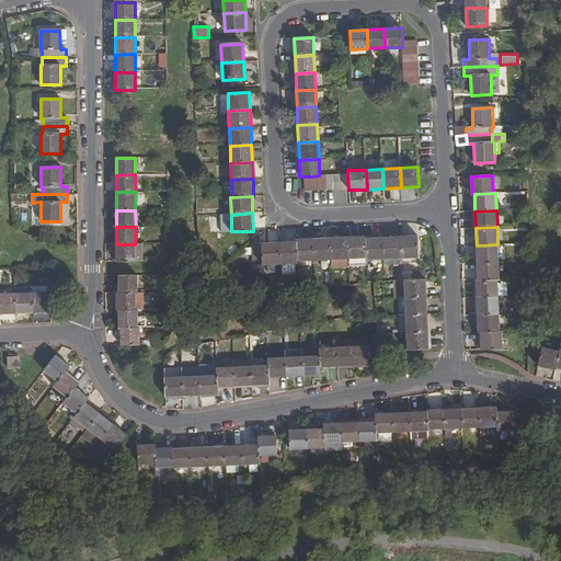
[(348,237),(331,238),(332,260),(348,259),(348,237)]
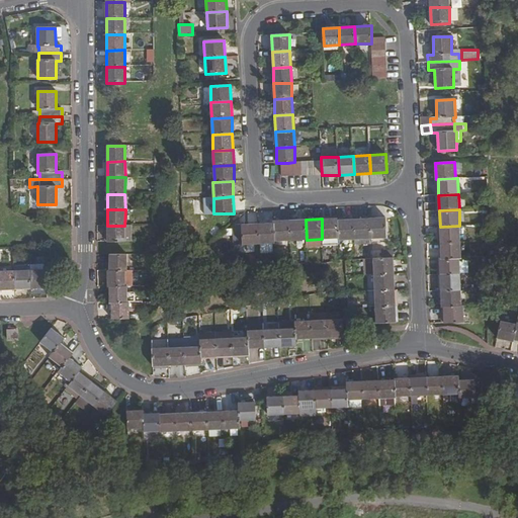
[(322,219),(322,239),(339,239),(338,220),(338,219),(322,219)]
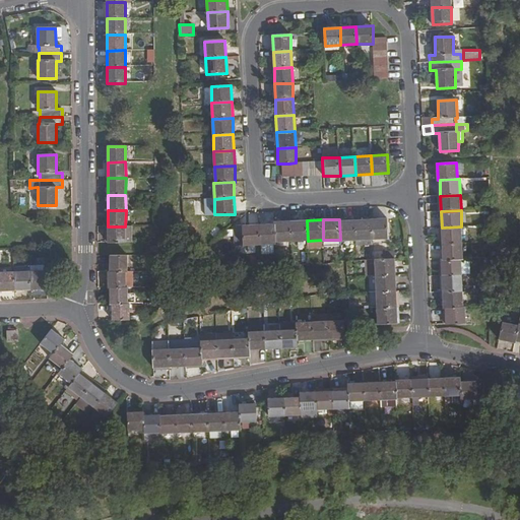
[(355,220),(355,241),(372,240),(371,219),(355,220)]
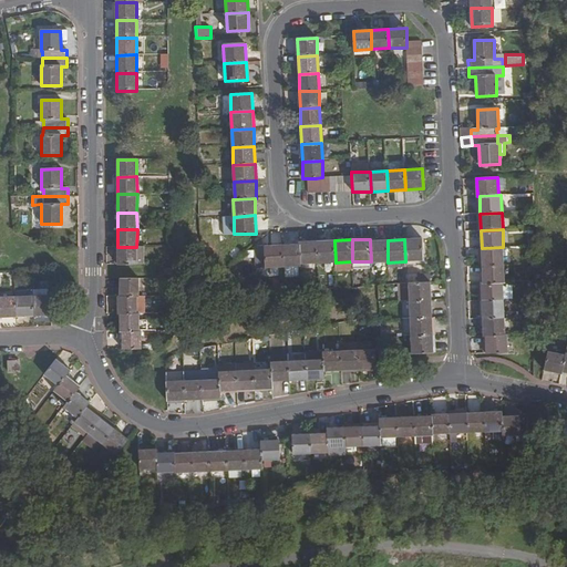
[(422,239),(404,239),(405,261),(405,267),(423,266),(422,239)]
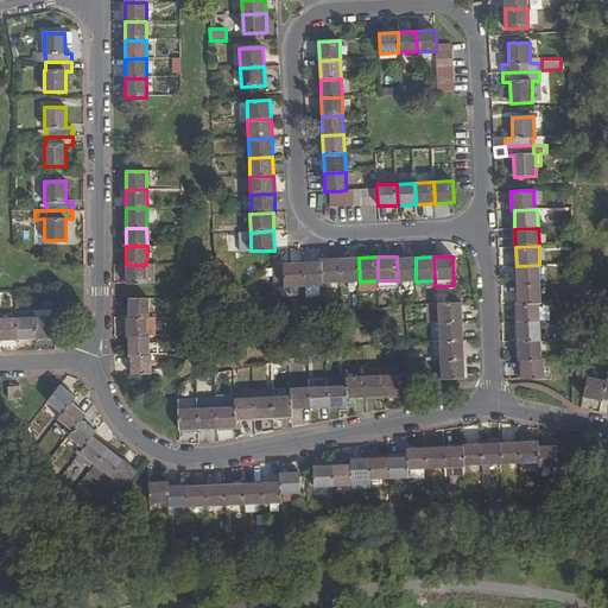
[(359,258),(340,259),(341,283),(360,282),(359,258)]
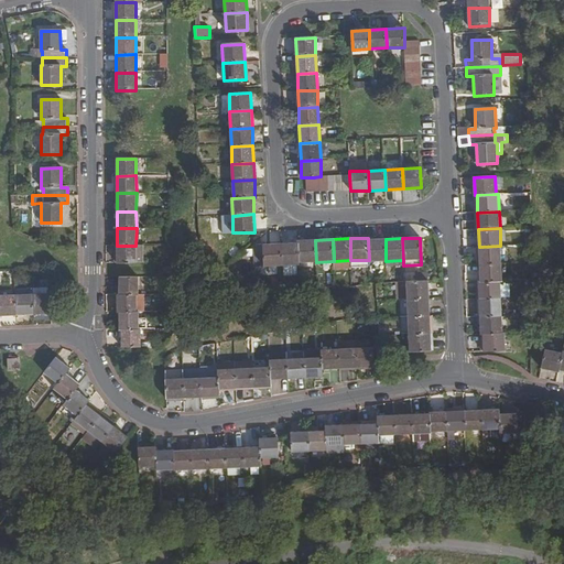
[(386,239),(368,239),(369,260),(369,261),(386,261),(386,239)]
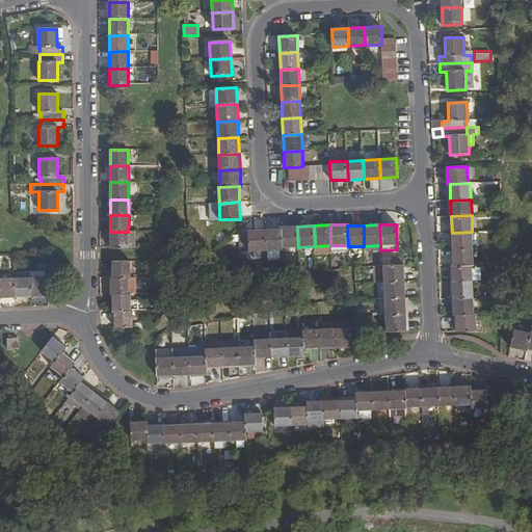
[(282,229),(283,248),(298,247),(297,227),(282,227),(282,229)]
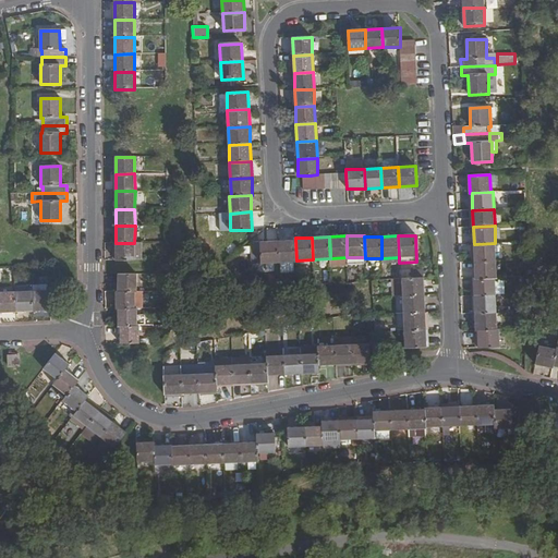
[(296,263),(296,261),(295,240),(278,241),(279,264),(296,263)]
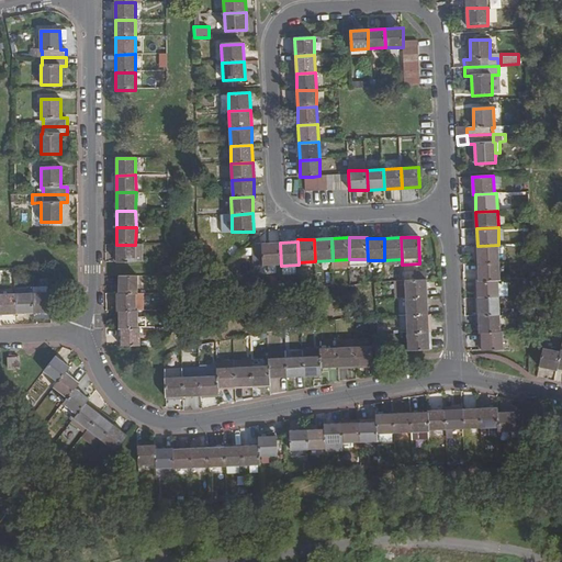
[(281,266),(280,243),(262,244),(263,266),(281,266)]
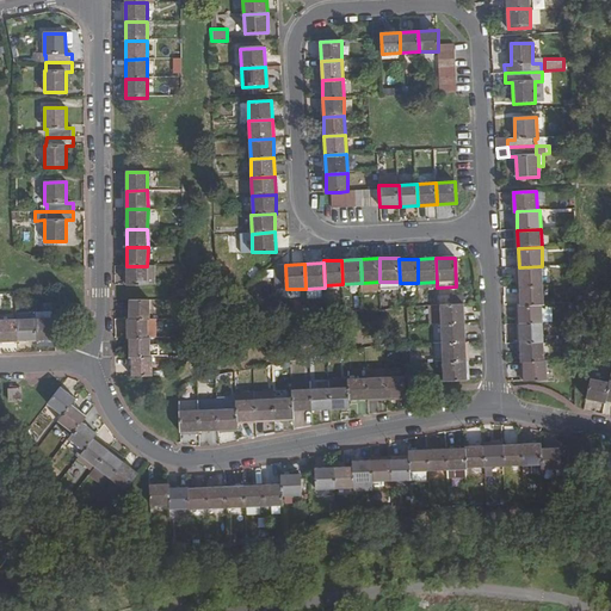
[(127,266),(127,285),(148,285),(147,266),(127,266)]
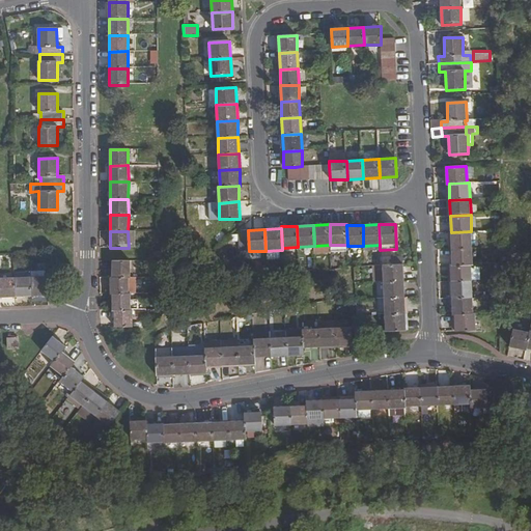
[(471,231),(451,232),(451,249),(472,248),(471,231)]
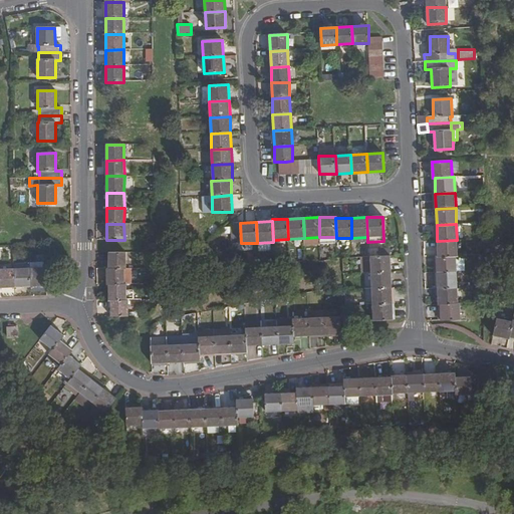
[(457,240),(437,241),(438,257),(456,256),(458,256),(457,240)]
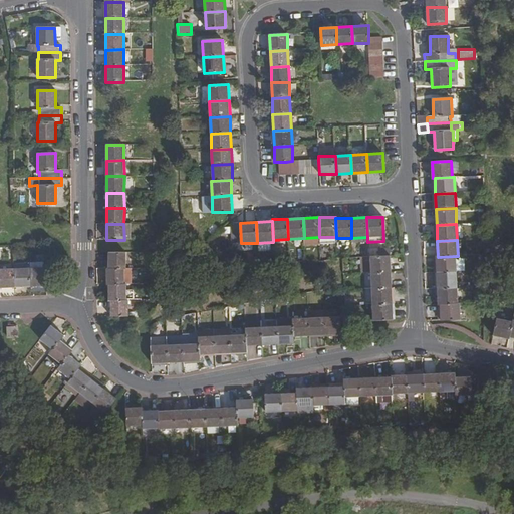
[(257,243),(257,252),(273,251),(273,242),(257,243)]
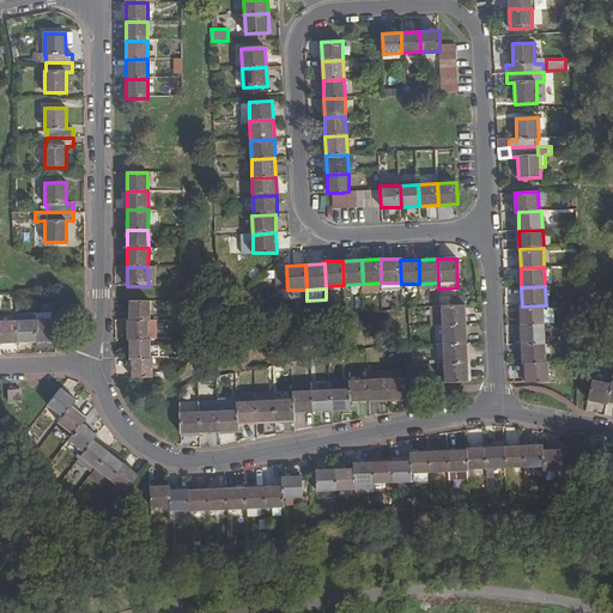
[(129,302),(129,321),(147,320),(150,320),(150,301),(129,302)]
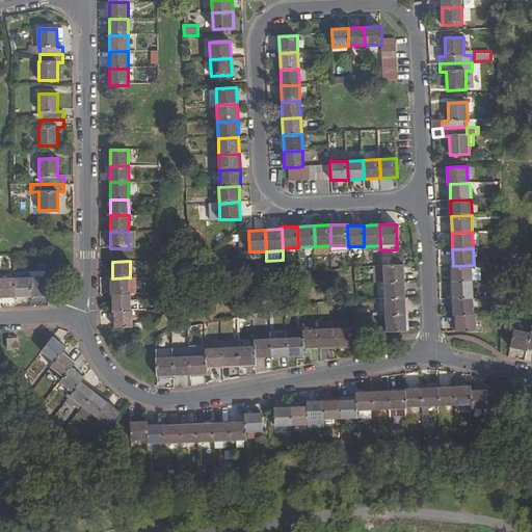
[(404,284),(404,265),(383,266),(383,280),(384,285),(404,284)]
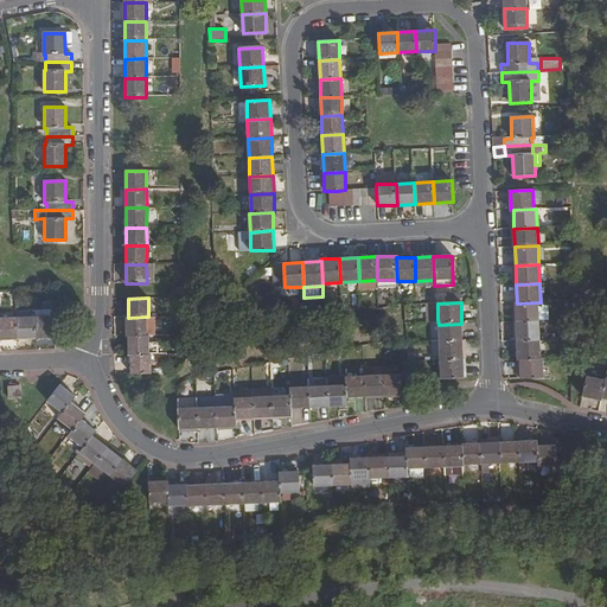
[(515,304),(516,323),(538,321),(538,302),(517,304),(515,304)]
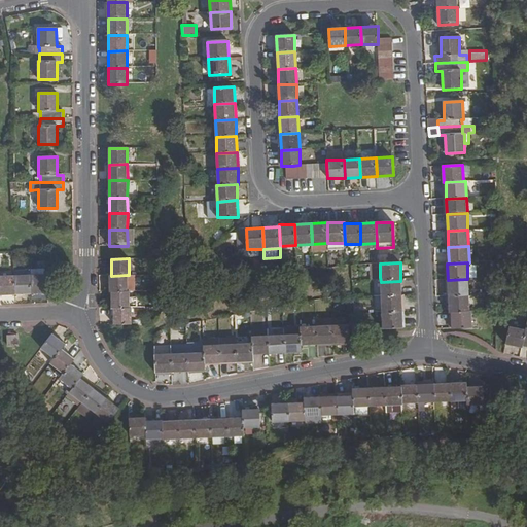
[(380,277),(380,264),(378,264),(371,264),(372,278),(380,277)]
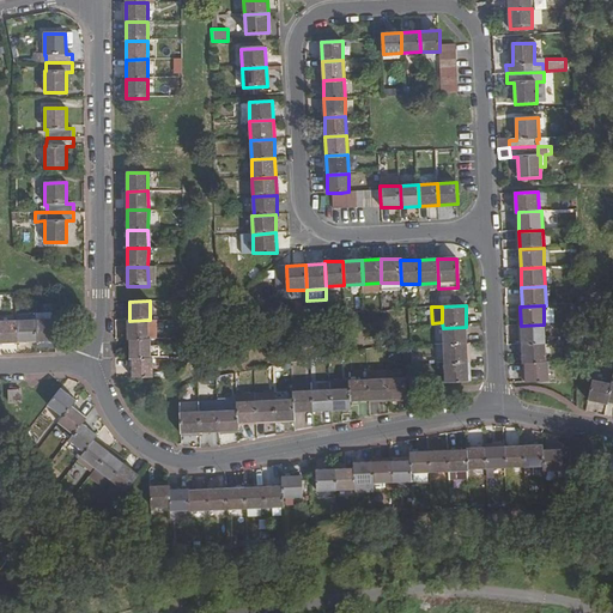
[(55,341),(54,319),(36,320),(37,343),(55,341)]
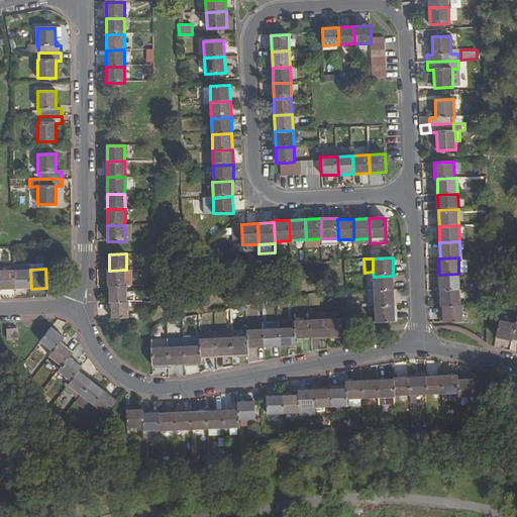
[(15,289),(31,289),(30,270),(14,271),(15,289)]
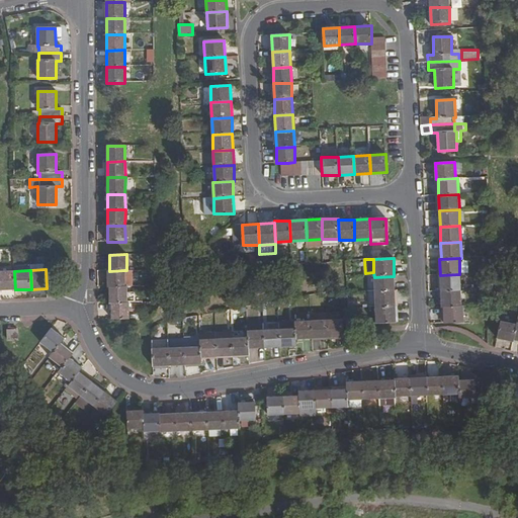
[(109,287),(125,286),(124,270),(109,271),(107,271),(107,287),(109,287)]
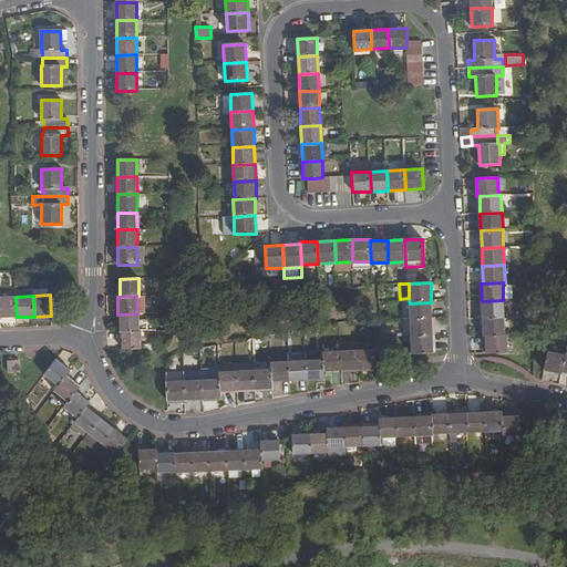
[(0,318),(17,317),(16,297),(0,297),(0,318)]
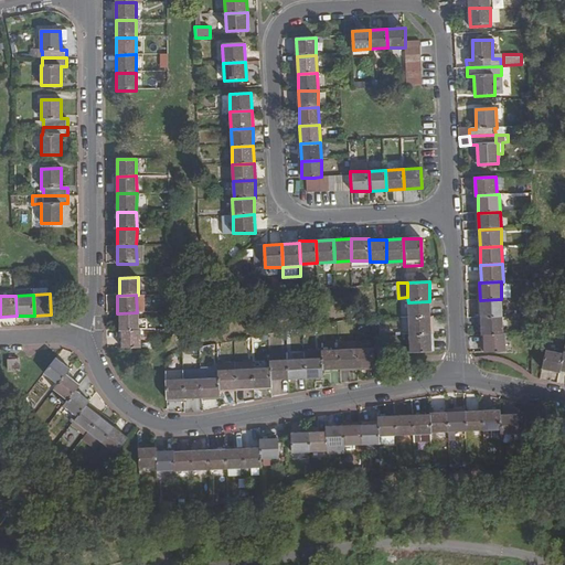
[(481,318),(502,317),(501,299),(480,300),(481,318)]
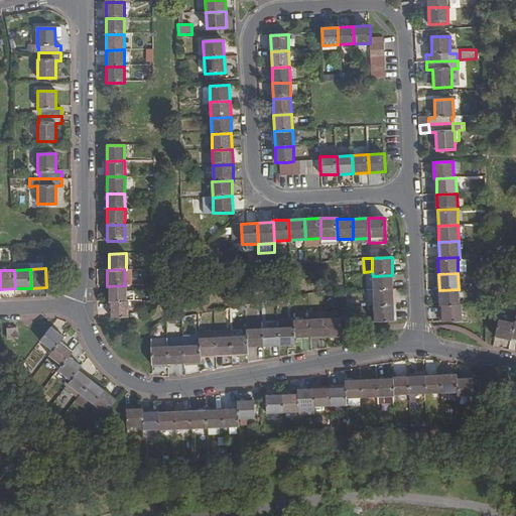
[(373,286),(373,290),(393,289),(392,275),(373,276),(373,286)]
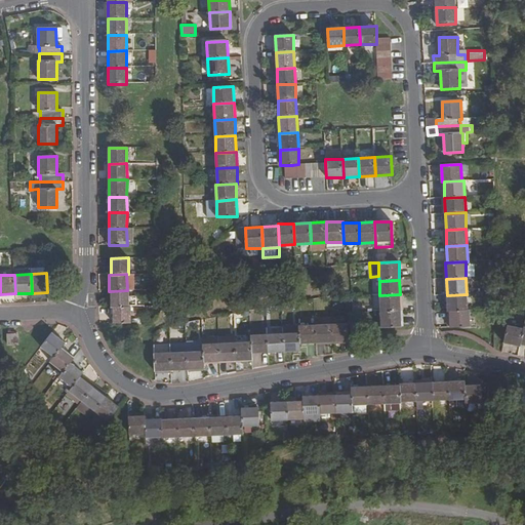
[(113,307),(129,307),(128,290),(127,290),(111,291),(111,307),(113,307)]
